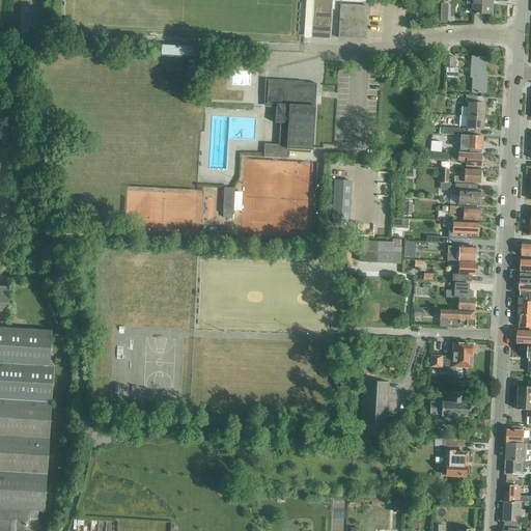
[(313,0),(311,39),(331,40),(332,0),(313,0)]
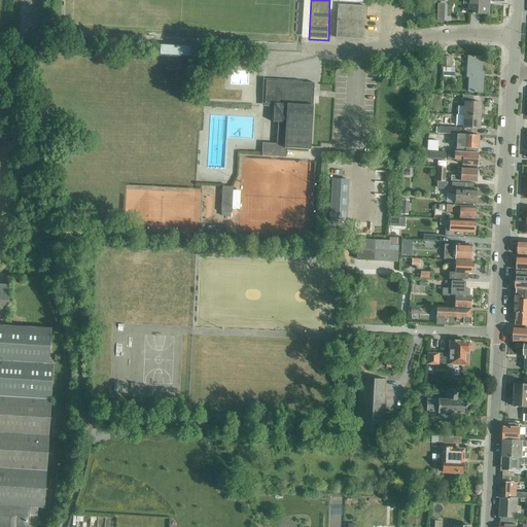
[(489,0),(469,0),(469,13),(489,14),(489,0)]
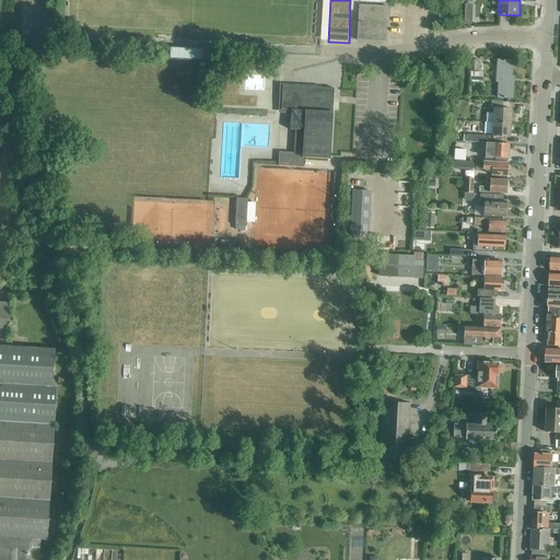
[(360,4),(358,41),(386,42),(388,7),(360,4)]
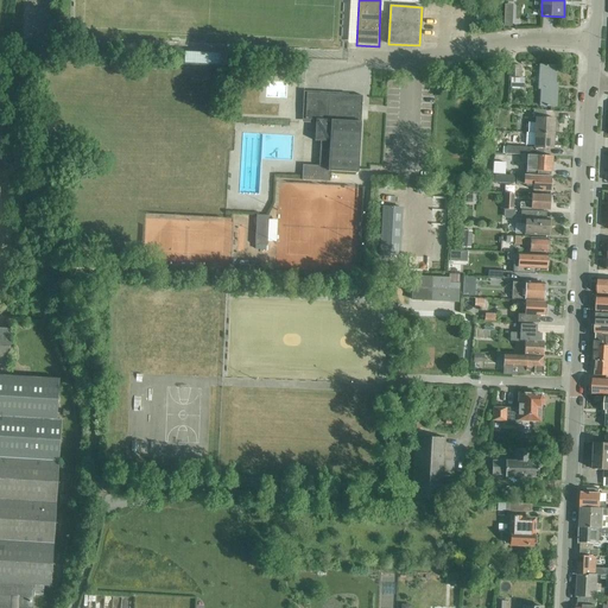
[(189,44),(188,57),(230,59),(230,46),(189,44)]
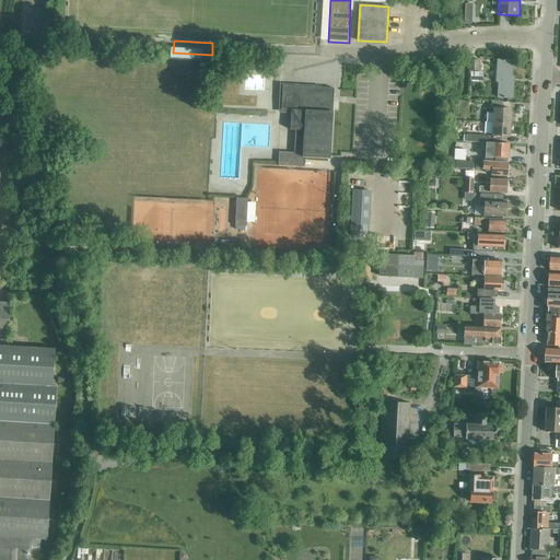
[(469,71),(479,71),(480,61),(469,60),(469,71)]
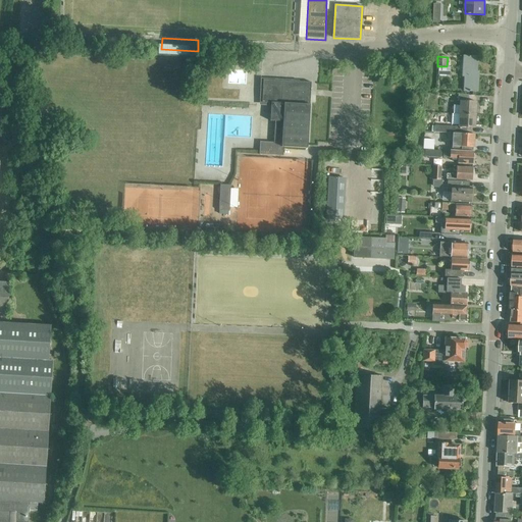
[(464,91),(477,92),(478,76),(476,75),(477,57),(464,56),(463,76),(465,76),(464,91)]
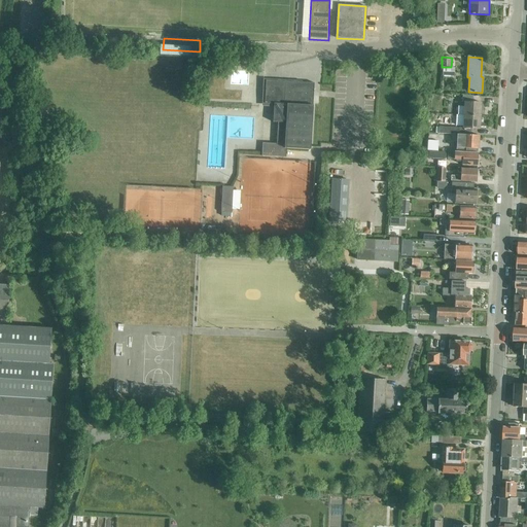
[(443,77),(454,77),(455,68),(444,68),(443,77)]
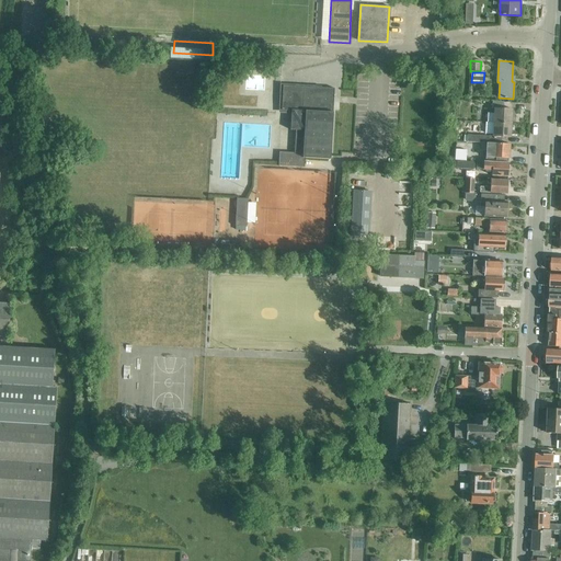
[(334,89),(320,88),(320,90),(293,88),(293,86),(279,84),(279,93),(282,94),(282,105),(282,111),(287,111),(292,112),(290,130),(295,130),(294,153),(279,152),(278,167),(302,168),(302,158),(330,160),(333,113),(332,113),(334,89)]
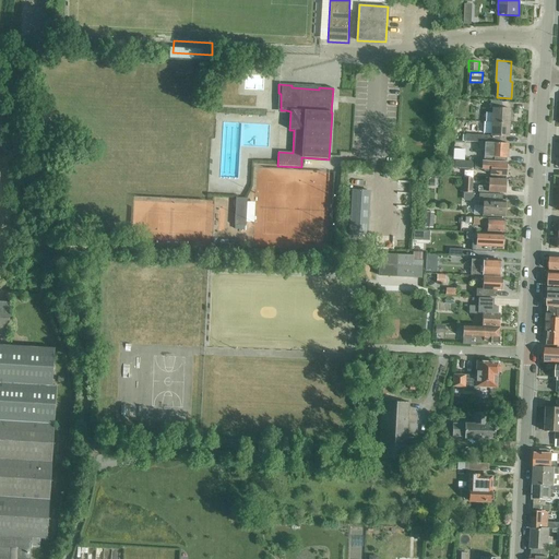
[(486,122),(492,122),(510,123),(511,109),(501,108),(502,103),(490,102),(490,108),(492,108),(492,113),(486,113),(486,122)]
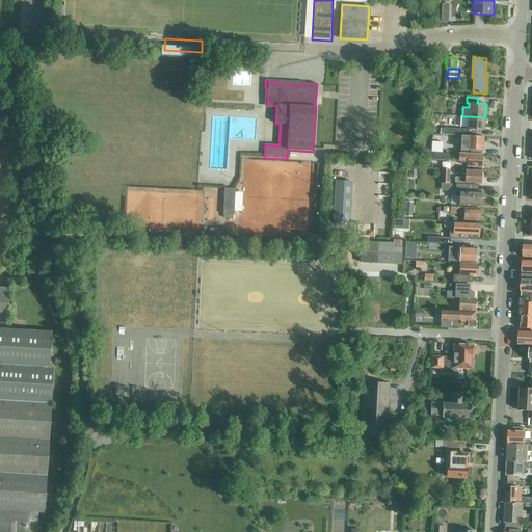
[(443,135),(461,136),(476,137),(476,131),(484,131),(485,117),(469,116),(468,129),(444,128),(443,135)]
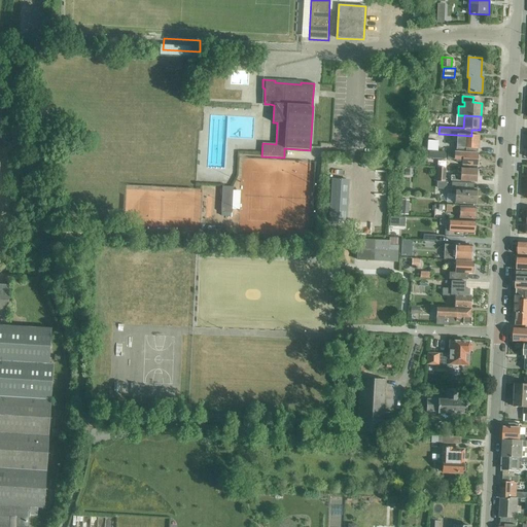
[(457,135),(457,152),(478,153),(478,148),(479,148),(480,136),(471,136),(457,135)]
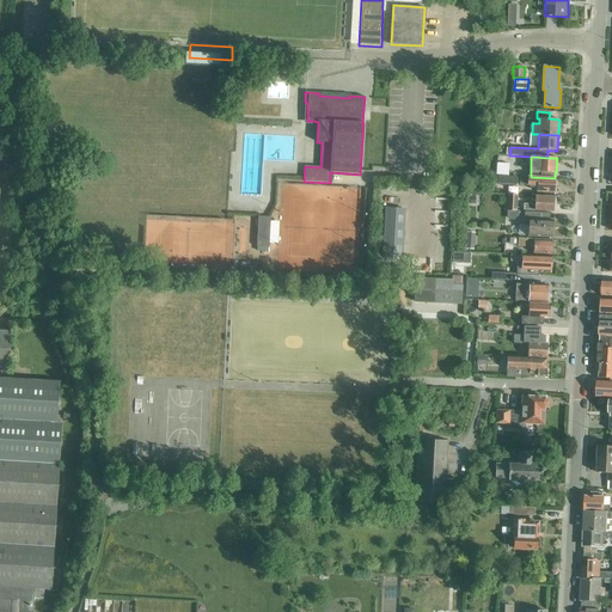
[(497,165),(496,175),(507,176),(508,165),(497,165)]
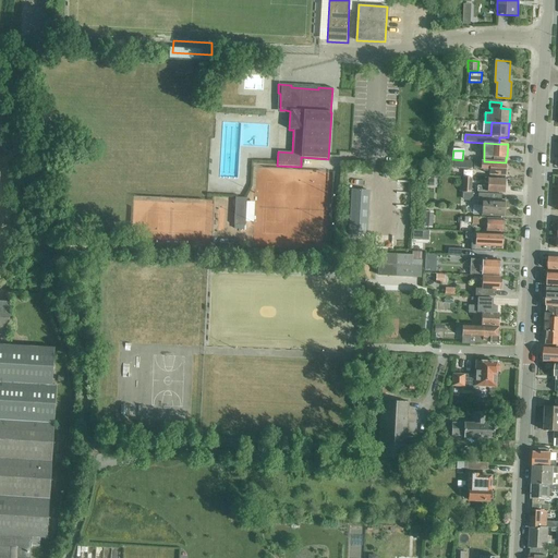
[(492,176),(492,180),(506,180),(506,177),(507,164),(506,162),(484,161),(474,161),(474,169),(489,170),(489,176),(492,176)]
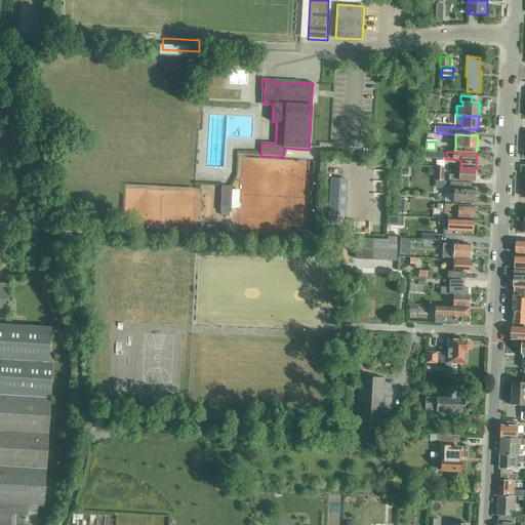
[(433,156),(426,155),(425,166),(433,166),(433,156)]
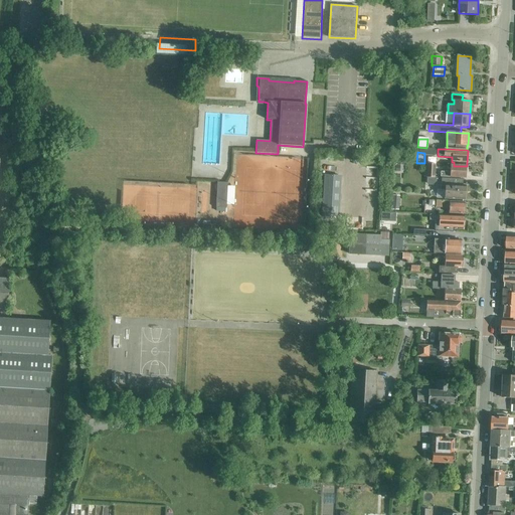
[(426,178),(435,178),(436,165),(427,164),(426,178)]
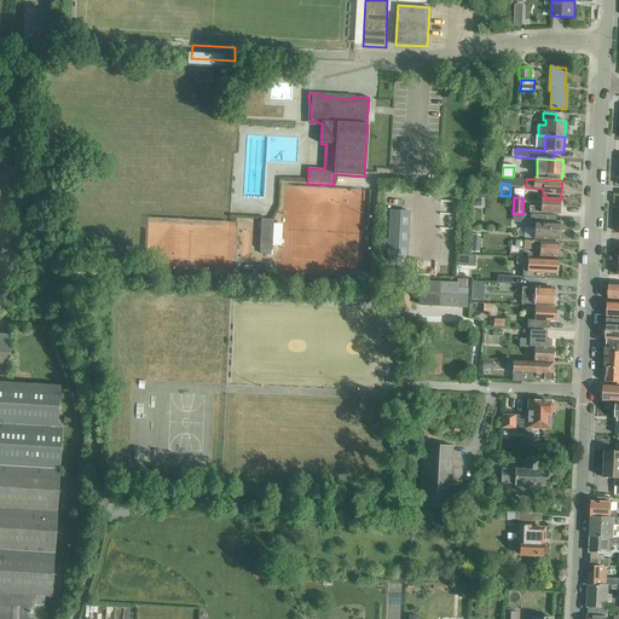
[(561,200),(545,200),(542,200),(542,208),(530,207),(530,213),(560,215),(561,200)]
